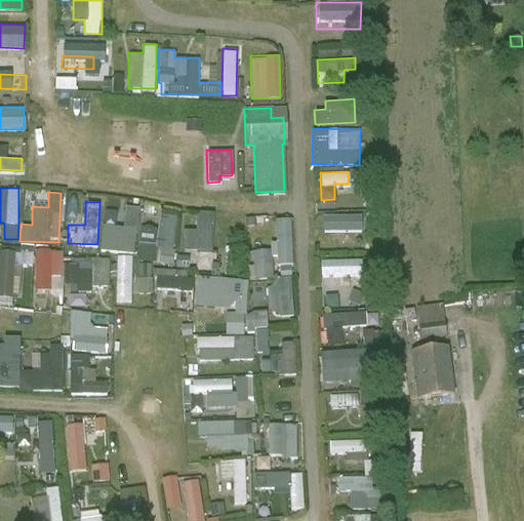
[(123,225),(101,224),(99,250),(135,251),(137,205),(124,205),(123,225)]
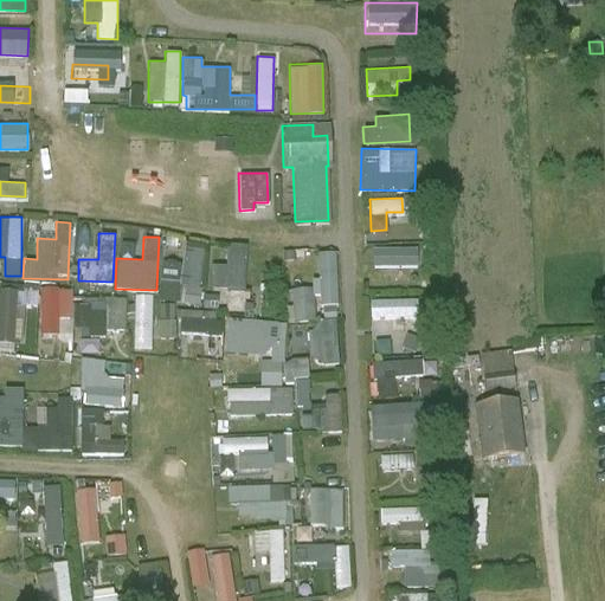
[(197,304),(207,243),(186,239),(181,262),(163,258),(156,296),(197,304)]
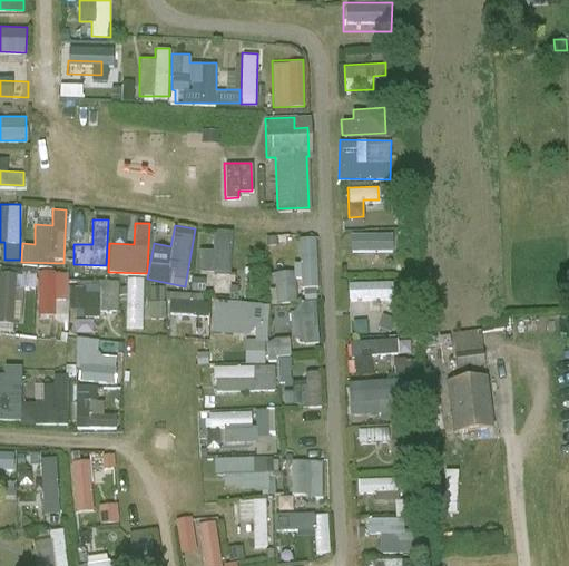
[(231,271),(232,230),(214,228),(214,249),(198,247),(198,270),(231,271)]
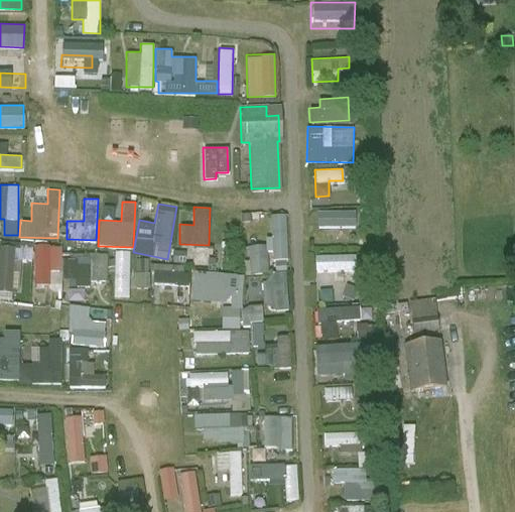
[(319,225),(337,225),(338,236),(353,235),(352,210),(318,212),(319,225)]
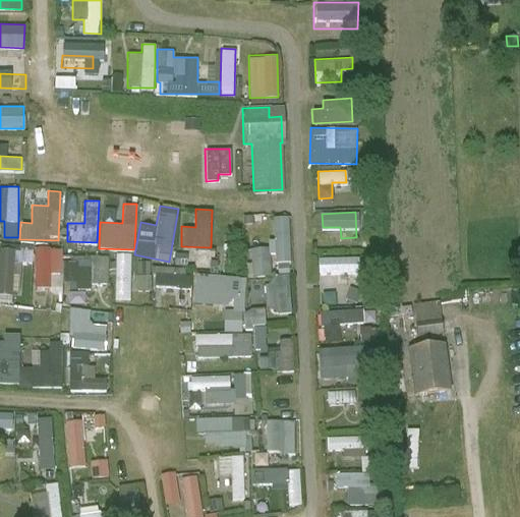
[(278,260),(279,273),(291,273),(289,216),(271,217),(272,260),(278,260)]
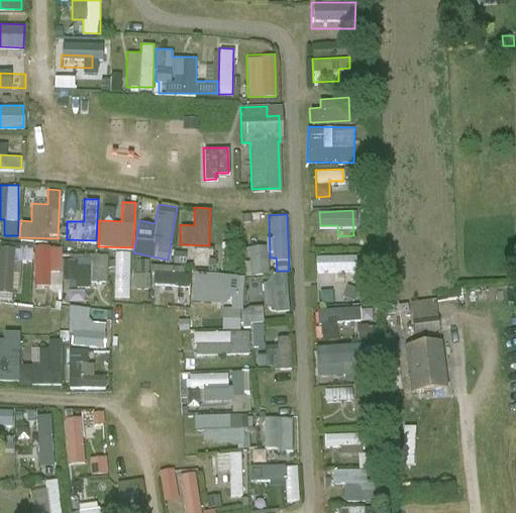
[(67,282),(67,287),(89,287),(89,279),(107,279),(107,254),(61,254),(61,245),(35,244),(35,282),(67,282)]
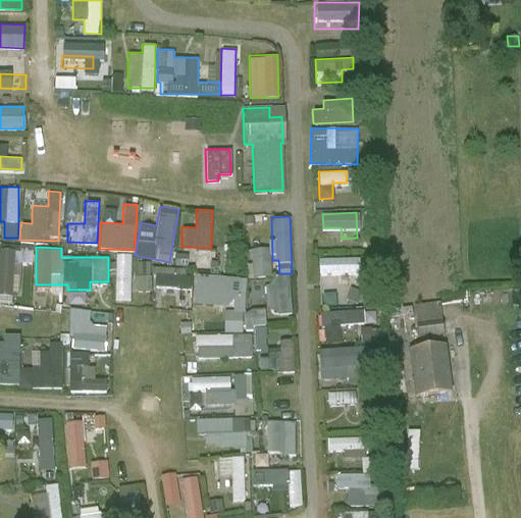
[(252,247),(251,273),(269,273),(270,247),(252,247)]
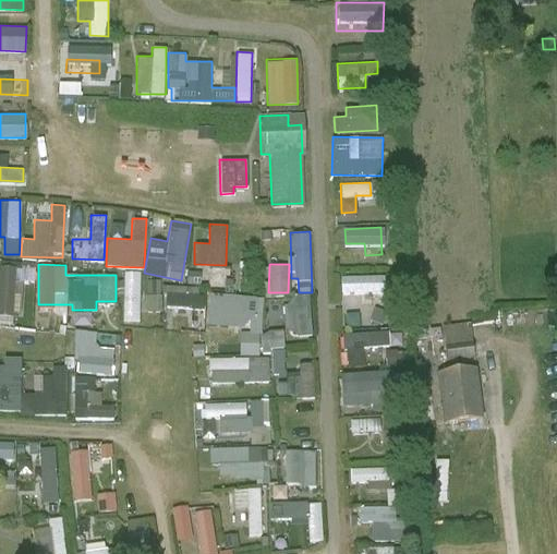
[(13,291),(22,291),(22,266),(0,265),(0,315),(13,316),(13,291)]
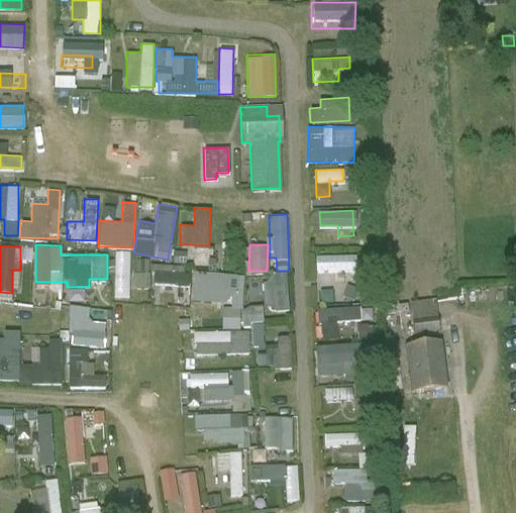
[(113,249),(112,296),(129,296),(130,250),(113,249)]
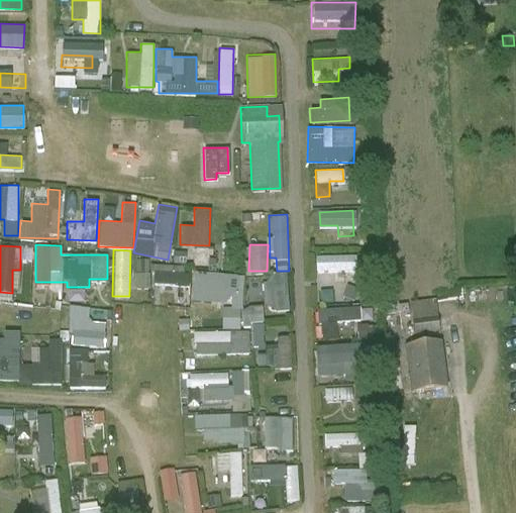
[(357,269),(356,252),(315,254),(316,271),(357,269)]
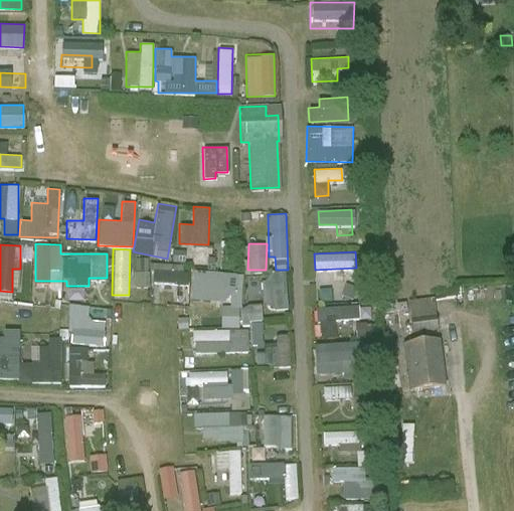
[(187,301),(188,265),(153,264),(152,282),(173,283),(172,300),(187,301)]
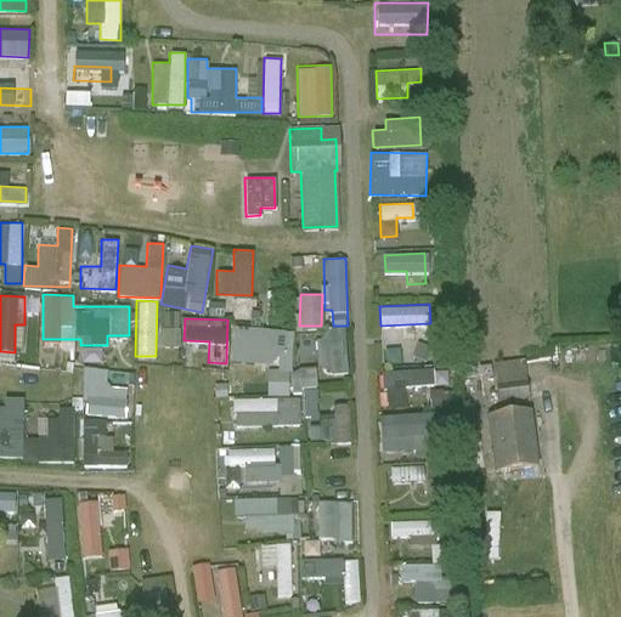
[(291,395),(293,329),(232,327),(232,362),(266,362),(266,395),(291,395)]
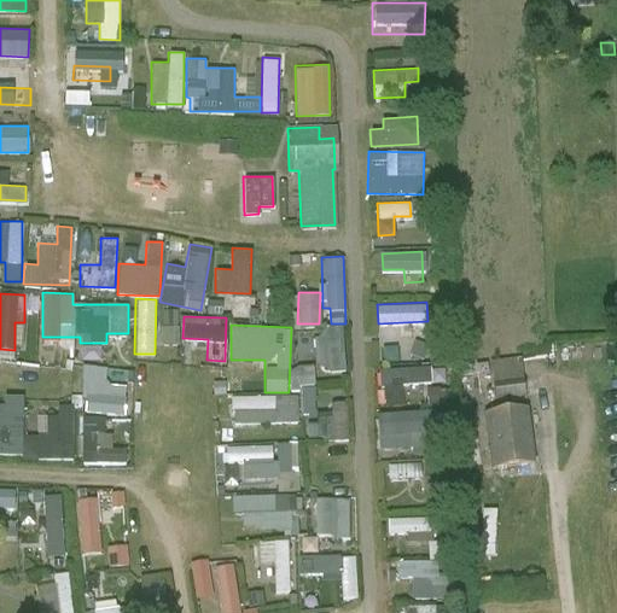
[(345,368),(343,328),(314,330),(316,369),(345,368)]
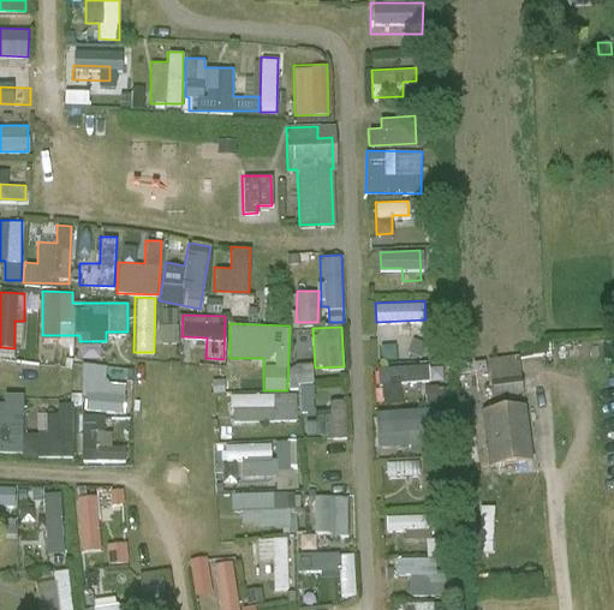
[(517,354),(487,359),(487,363),(469,365),(470,377),(488,375),(489,380),(489,381),(488,381),(472,383),(475,400),(490,399),(489,394),(492,394),(492,398),(522,393),(517,354)]
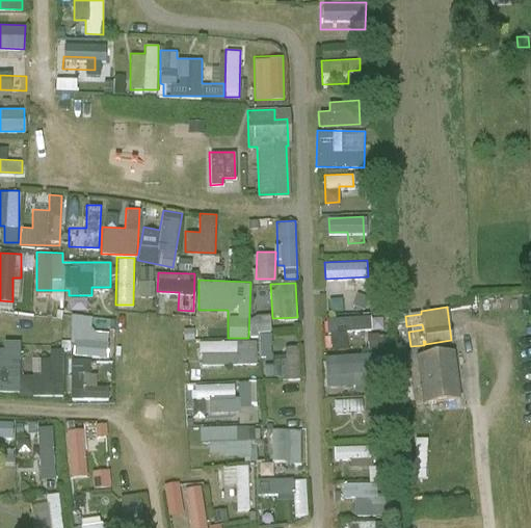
[(108,357),(108,330),(93,330),(93,314),(72,313),(71,355),(108,357)]
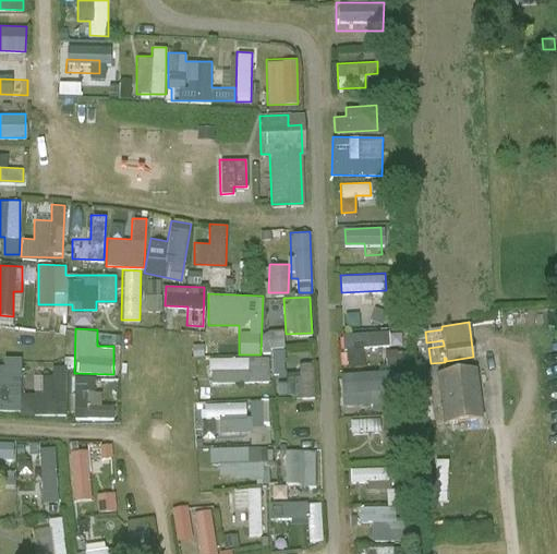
[(343,332),(346,365),(364,364),(363,347),(390,345),(389,329),(343,332)]
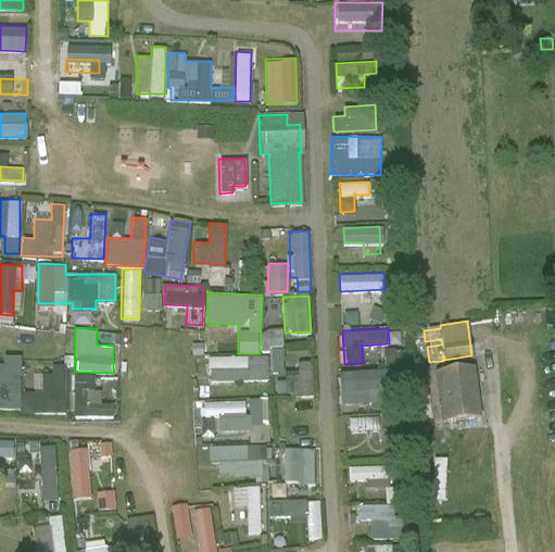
[(282,329),(260,329),(260,348),(282,348),(282,329)]
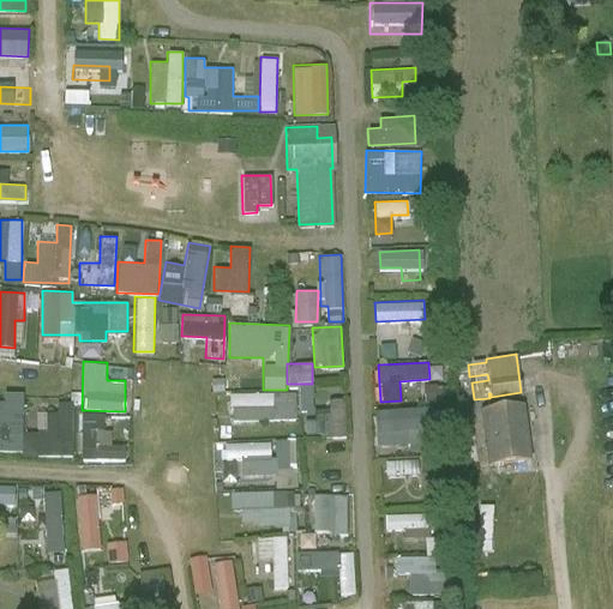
[(312,383),(298,384),(299,410),(314,409),(312,383)]
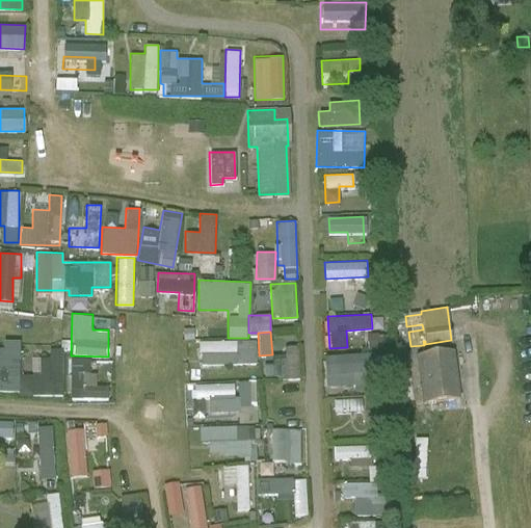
[(5,349),(0,348),(0,390),(20,391),(21,340),(5,339),(5,349)]
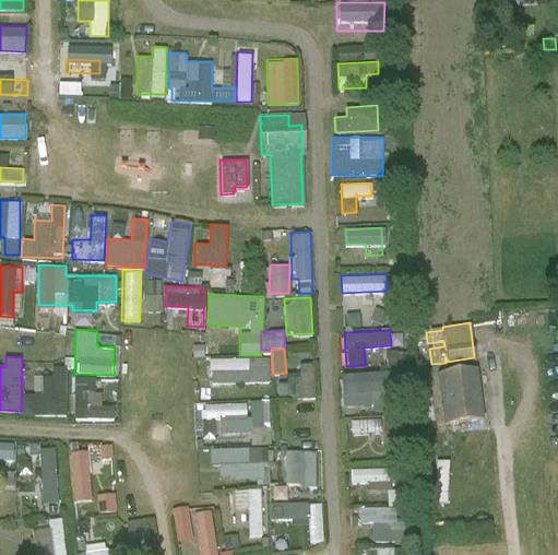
[(270,381),(269,356),(210,358),(211,384),(270,381)]
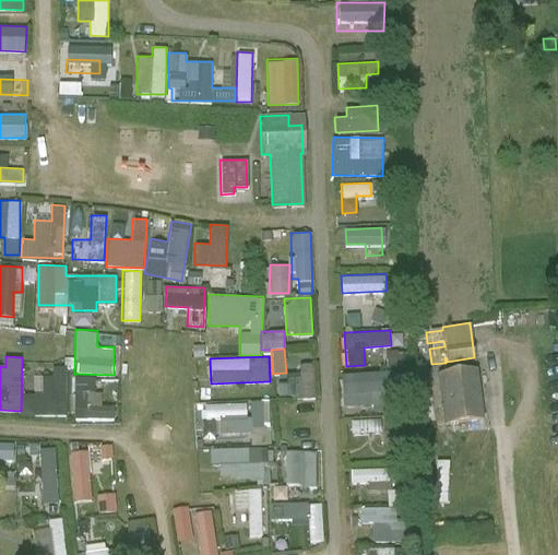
[(287,396),(316,396),(315,363),(300,364),(300,373),(286,374),(287,396)]
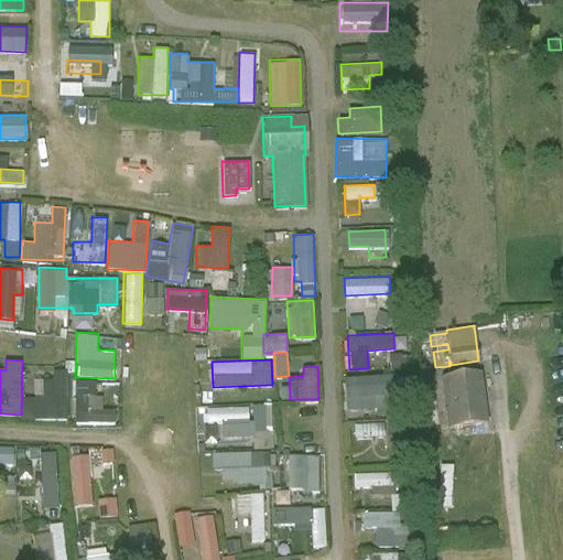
[(54,368),(54,379),(43,379),(43,396),(22,396),(22,418),(67,418),(67,368),(54,368)]
